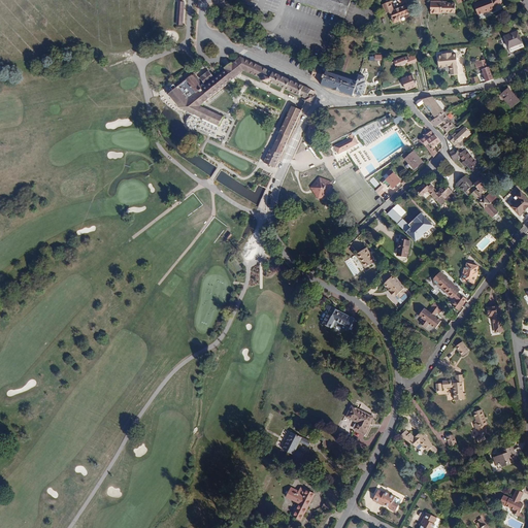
[(495,8),(494,5),(497,1),(500,3),(501,4),(503,0),(492,0),(487,2),(486,0),(485,0),(474,4),(479,15),(495,8)]
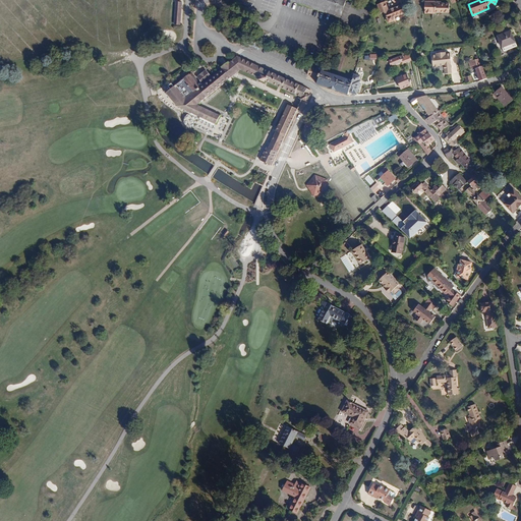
[(450,12),(450,3),(441,3),(441,2),(436,2),(436,1),(425,1),(425,14),(436,13),(436,12),(450,12)]
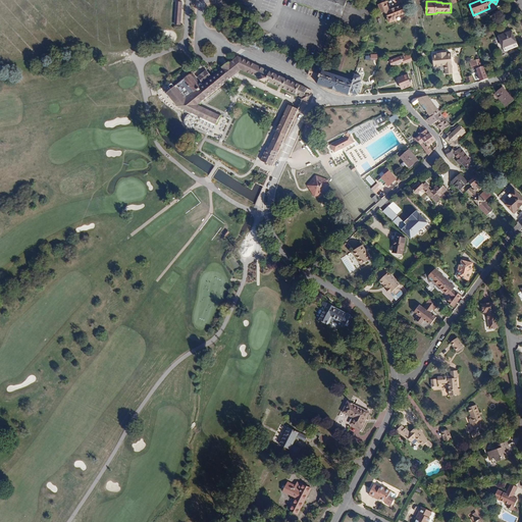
[(180,25),(183,2),(176,2),(174,24),(180,25)]
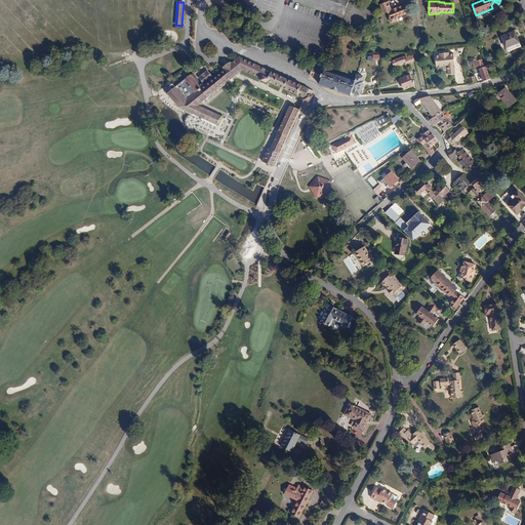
[(396,17),(408,13),(405,5),(392,10),(389,2),(380,5),(385,13),(388,12),(392,24),(397,21),(396,17)]
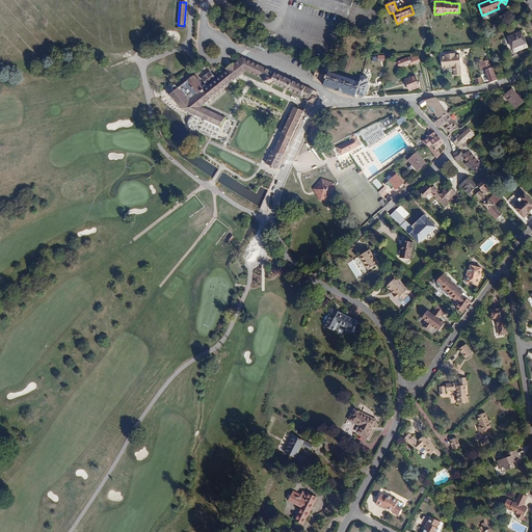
[(527,44),(522,31),(509,36),(513,49),(527,44)]
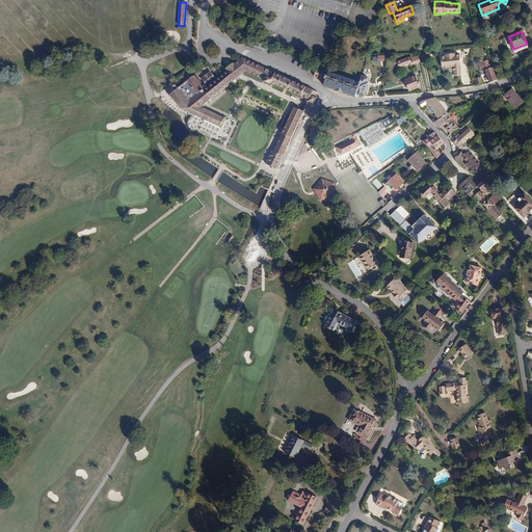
[(515,52),(528,47),(527,44),(513,49),(515,52)]
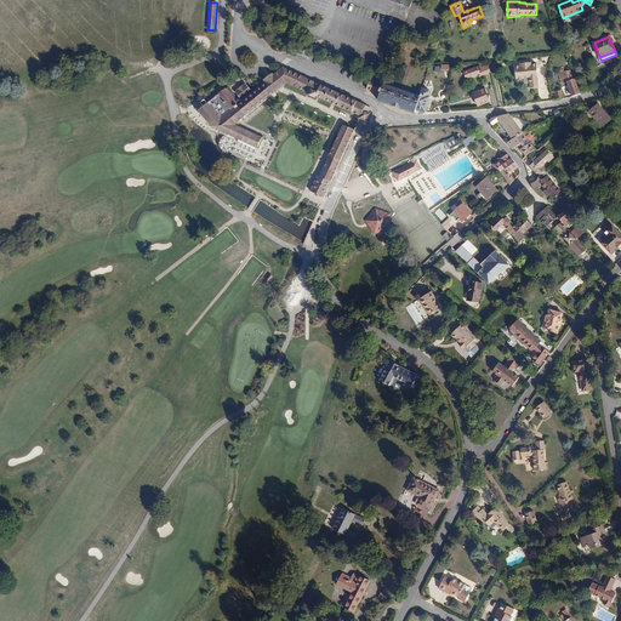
[(491,73),(488,64),(482,67),(482,69),(479,70),(478,67),(466,72),(468,77),(468,79),(480,74),(482,77),(491,73)]
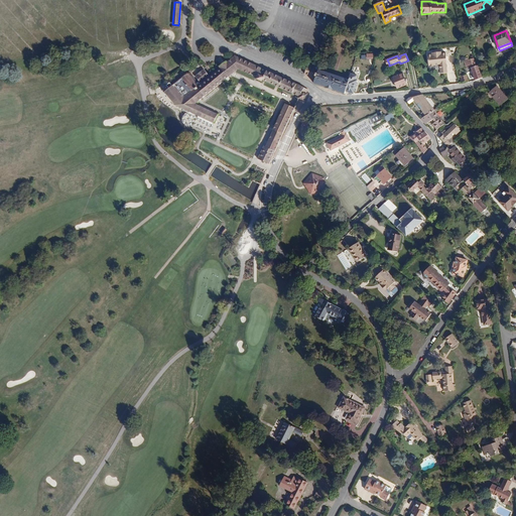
[(448,70),(446,55),(442,55),(442,53),(432,54),(433,56),(428,57),(429,68),(435,68),(436,70),(438,72),(441,72),(441,76),(448,75),(447,70),(448,70)]
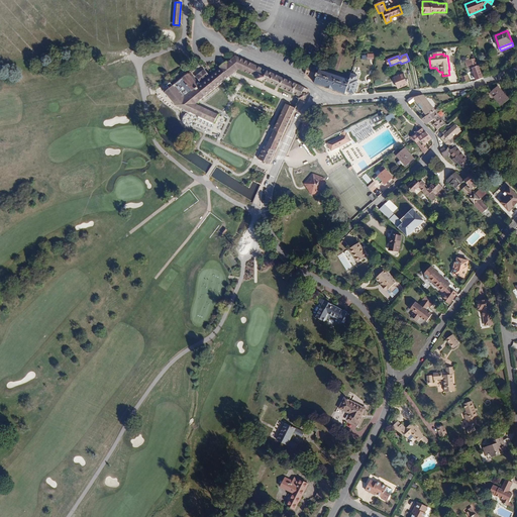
[(305,88),(235,56),(227,62),(227,61),(219,67),(220,68),(210,76),(204,69),(195,76),(201,83),(198,86),(189,74),(173,86),(170,83),(167,86),(169,89),(165,92),(175,105),(176,105),(188,111),(214,123),(219,115),(196,104),(200,101),(225,80),(228,84),(232,81),(229,77),(232,74),(238,69),(259,78),(257,80),(263,82),(264,80),(300,96),(299,98),(300,99),(305,88)]
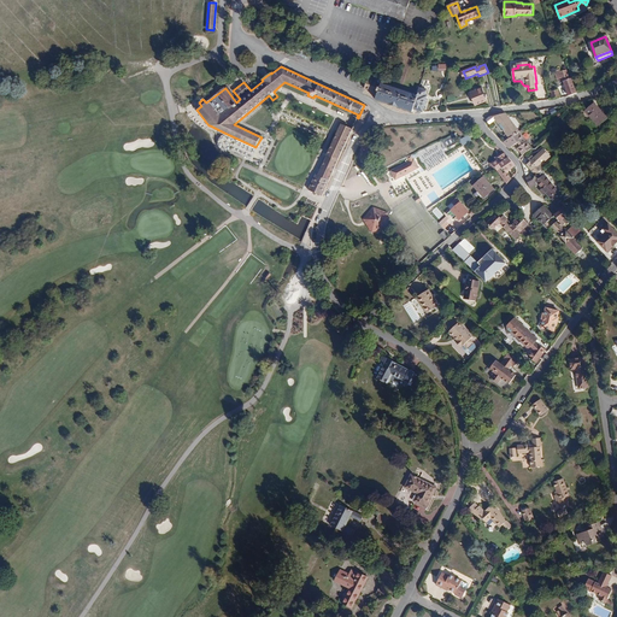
[(577,93),(571,78),(570,78),(568,70),(562,71),(560,69),(556,71),(558,80),(562,78),(569,97),(577,93)]
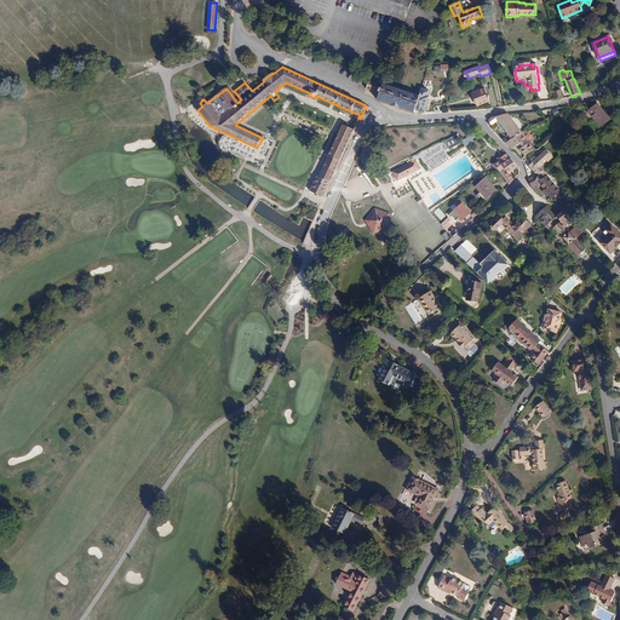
[(379,95),(383,84),(375,81),(377,79),(372,78),(371,80),(369,80),(366,90),(379,95)]
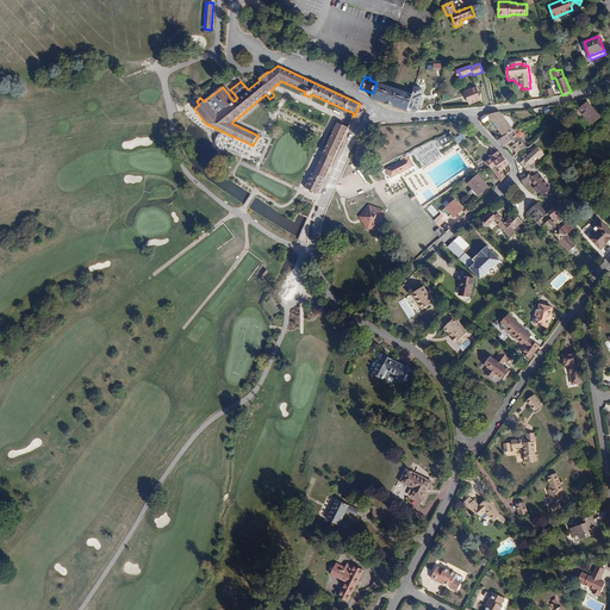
[(414,95),(377,82),(373,93),(372,98),(409,111),(409,109),(414,95)]
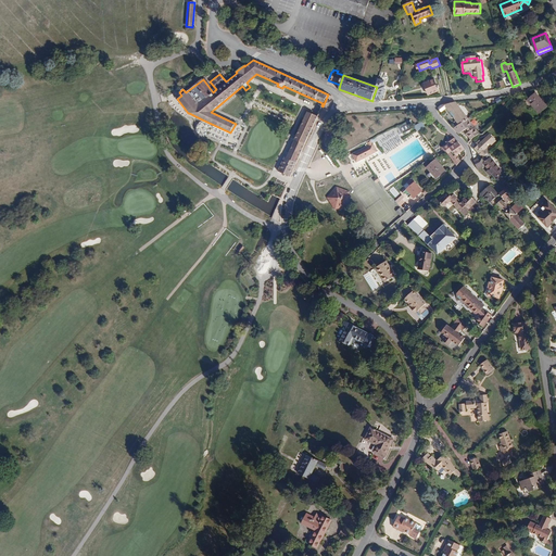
[(381,101),(386,90),(384,89),(386,87),(383,86),(386,81),(379,79),(377,87),(373,99),(381,101)]
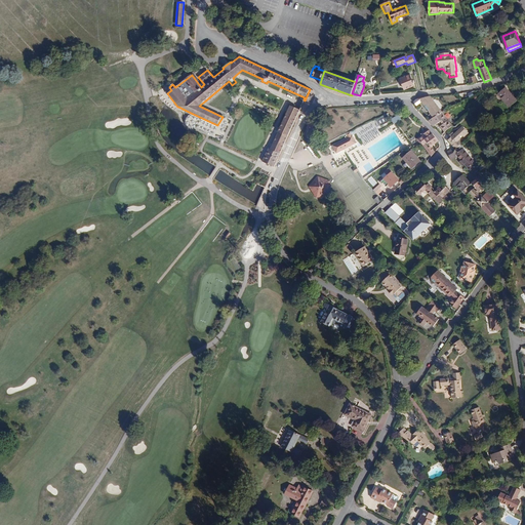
[(414,86),(410,75),(401,79),(405,89),(414,86)]
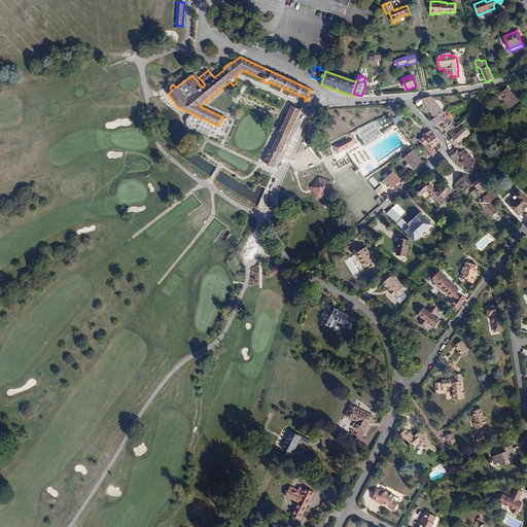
[(519,101),(508,89),(500,95),(511,107),(519,101)]
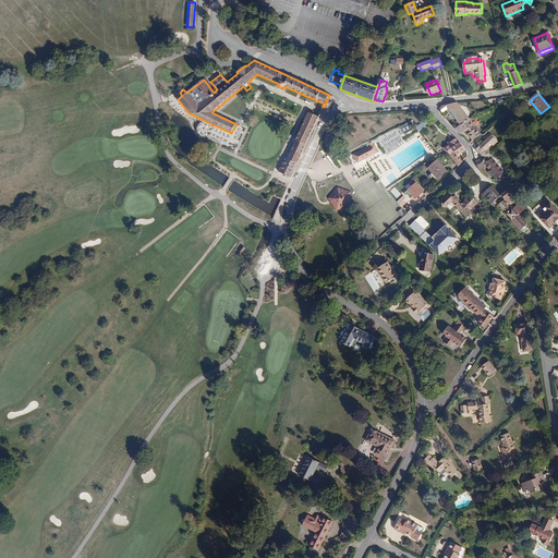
[(330,107),(332,102),(331,101),(334,97),(329,95),(324,107),(329,109),(330,107)]
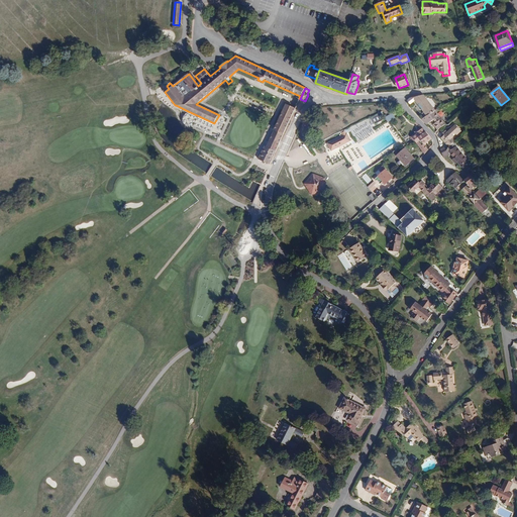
[(435,111),(424,96),(423,95),(410,98),(408,100),(411,104),(415,100),(424,112),(422,113),(425,117),(431,113),(435,111)]
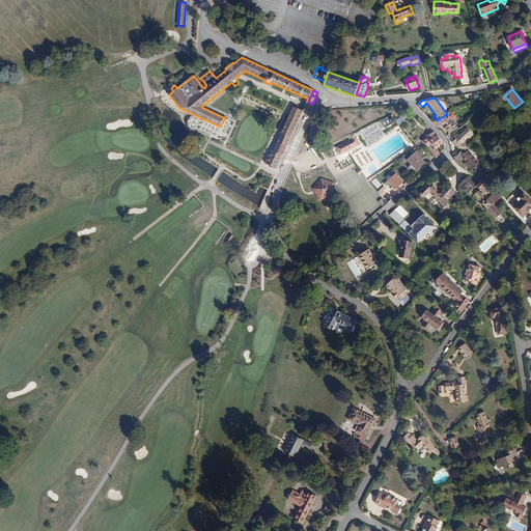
[(279,164),(304,111),(295,107),(274,150),(272,149),(266,164),(277,169),(279,164)]
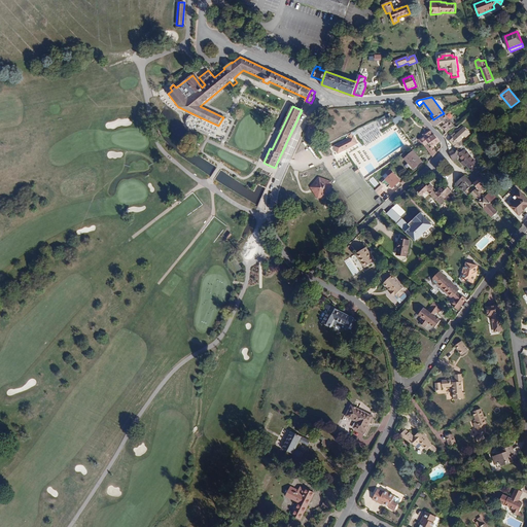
[(455,127),(445,114),(448,112),(448,111),(444,113),(440,115),(433,119),(429,121),(434,127),(442,123),(445,125),(443,127),(447,133),(455,127)]
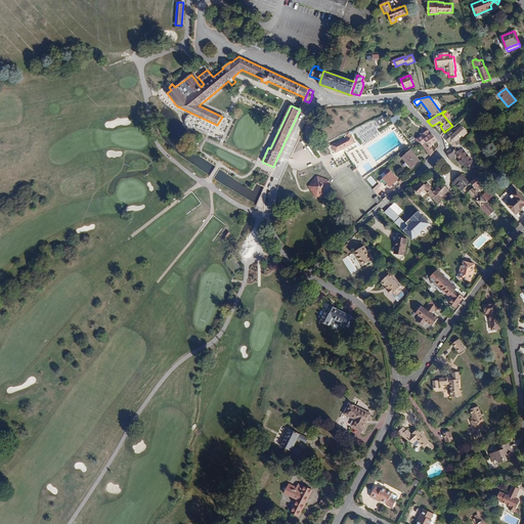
[(380,126),(391,121),(390,117),(388,113),(374,120),(378,127),(380,126)]
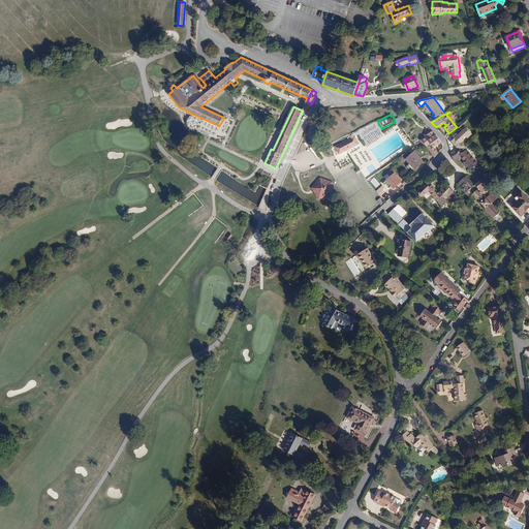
[(464,141),(467,137),(468,138),(472,134),(465,126),(462,128),(464,129),(458,135),(456,133),(452,137),(454,139),(452,142),(460,151),(464,146),(467,143),(464,141)]
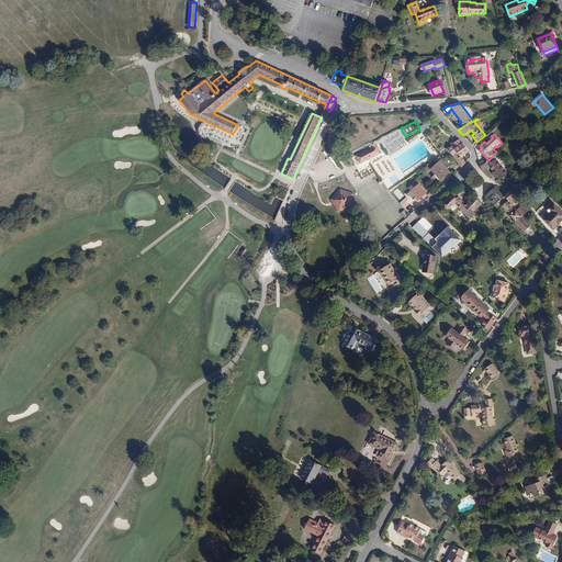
[(447,148),(450,153),(450,152),(448,149),(453,145),(453,144),(459,139),(459,138),(451,144),(452,145),(447,148)]
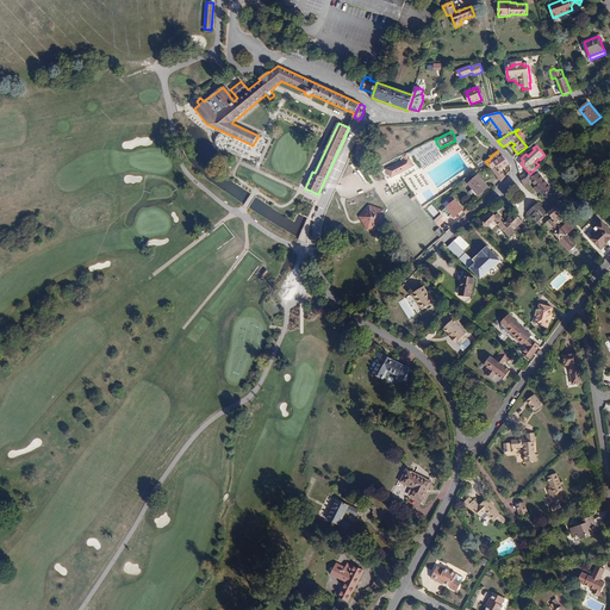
[(510,163),(509,163),(506,159),(503,155),(498,151),(492,156),(492,157),(486,162),(489,165),(489,166),(496,174),(497,176),(502,182),(505,176),(502,169),(510,163)]
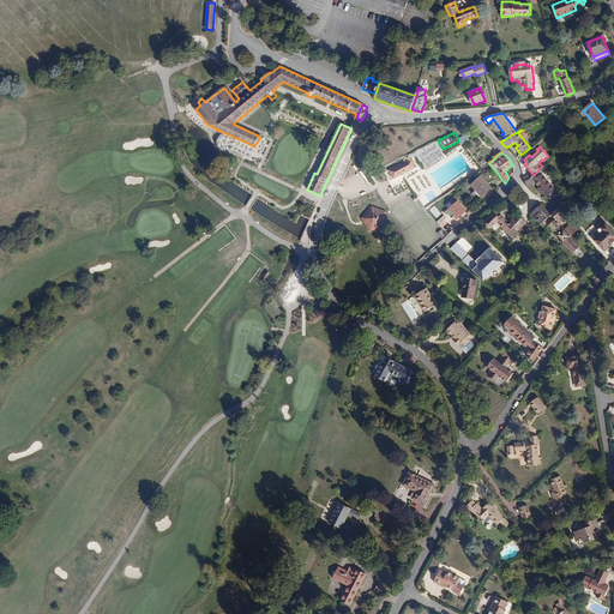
[(393,180),(417,167),(413,158),(411,158),(409,155),(405,157),(408,161),(389,170),(393,180)]
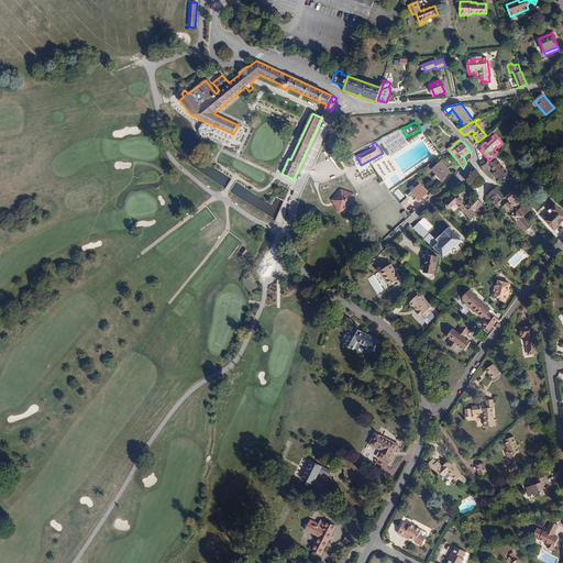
[(509,175),(494,155),(489,161),(487,164),(482,167),(484,173),(492,167),(495,172),(493,174),(495,176),(497,174),(499,176),(503,181),(507,185),(512,180),(516,177),(514,175),(510,178),(508,176),(509,175)]
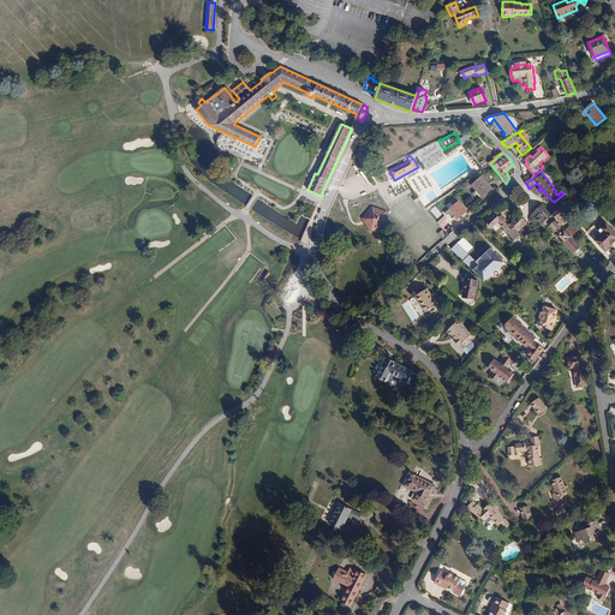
[(493,189),(482,177),(472,185),(477,190),(483,197),(493,189)]
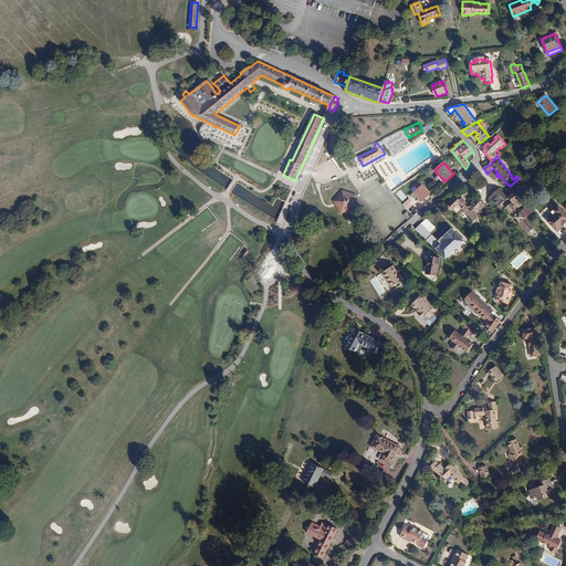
[(368,176),(375,173),(373,166),(365,169),(368,176)]
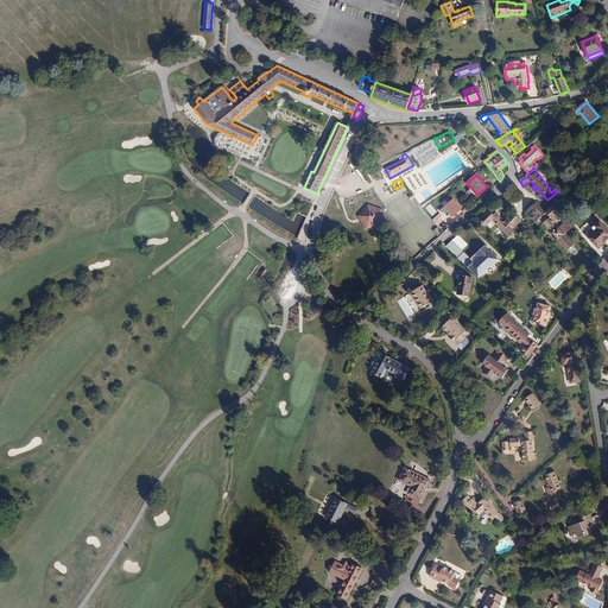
[(462,209),(454,200),(445,207),(443,204),(438,209),(442,213),(443,211),(447,215),(450,213),(454,216),(462,209)]
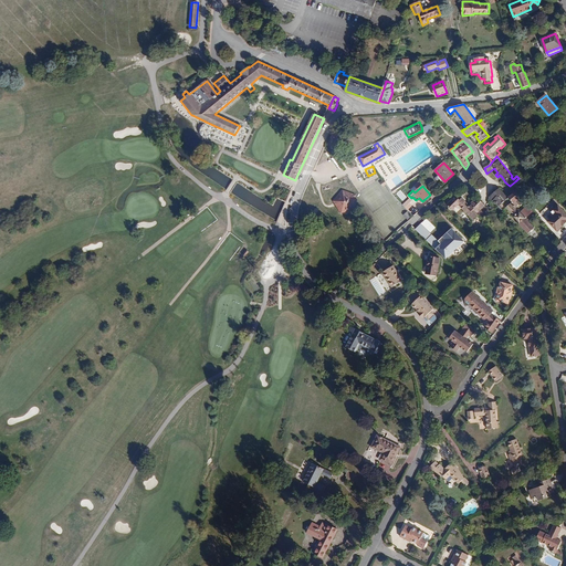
[(500,207),(507,199),(499,189),(490,197),(494,200),(500,207)]
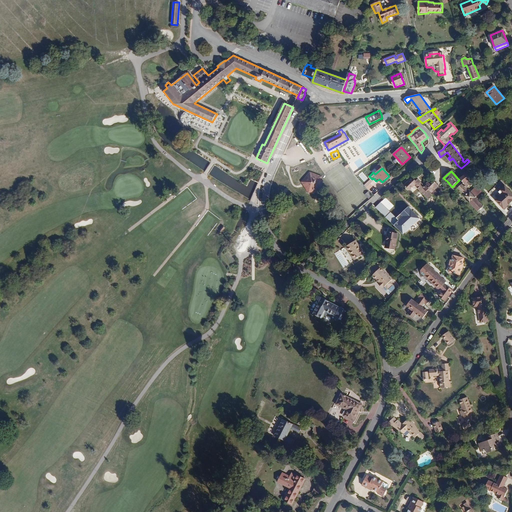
[(321,183),(322,177),(310,172),(302,182),(308,193),(321,189),(321,183)]
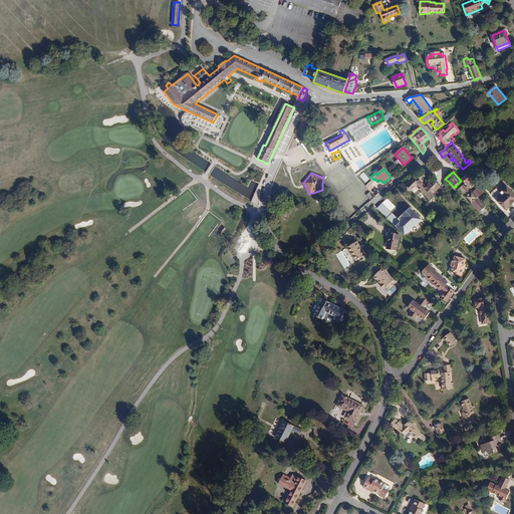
[(474,181),(471,177),(468,174),(461,179),(462,180),(466,185),(469,183),(473,187),(477,184),(474,181)]
